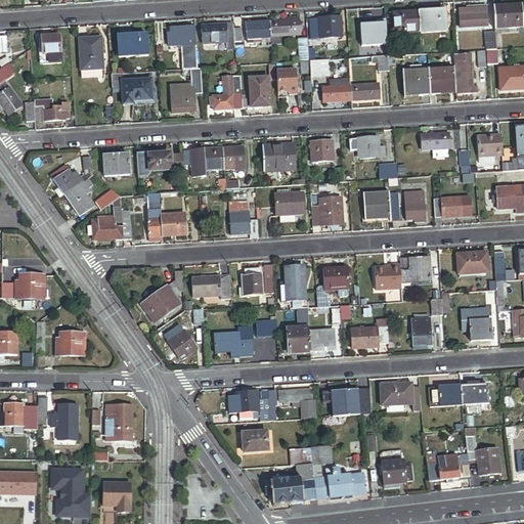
[(520,3),(492,5),(494,28),(522,26),(520,3)]
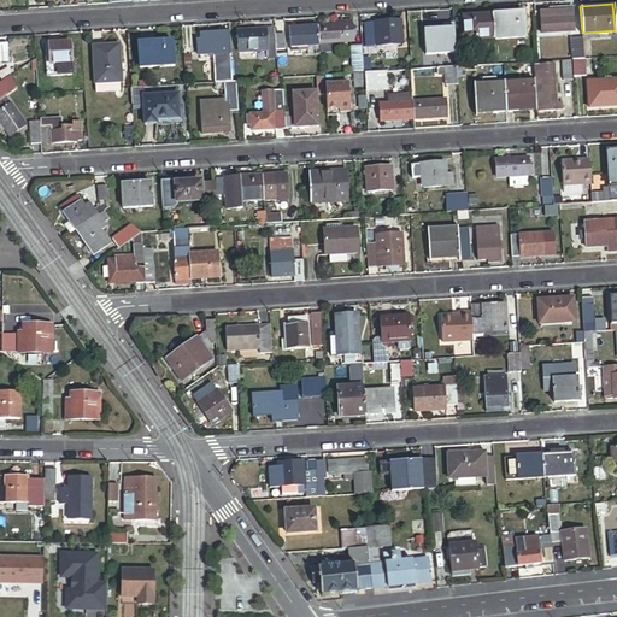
[(539,34),(573,31),(571,5),(556,6),(556,10),(538,11),(539,34)]
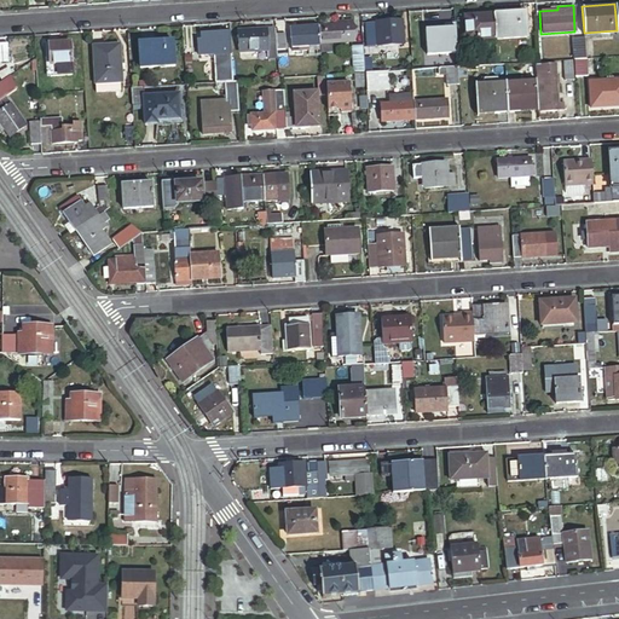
[(525,13),(493,16),(495,40),(526,38),(525,29),(525,25),(525,13)]
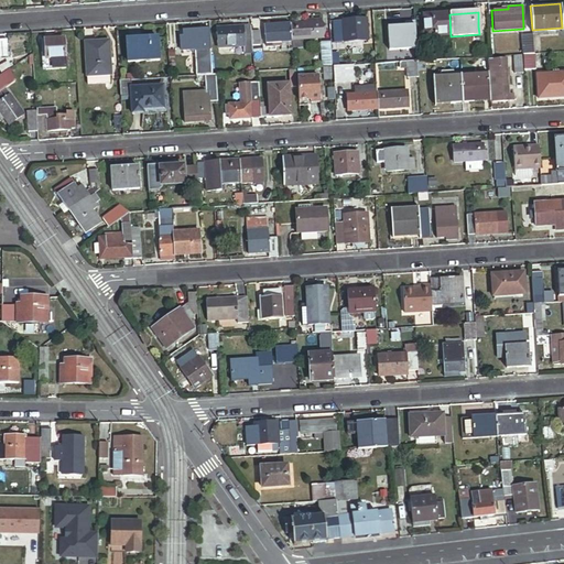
[(451,36),(449,14),(423,15),(424,38),(451,36)]
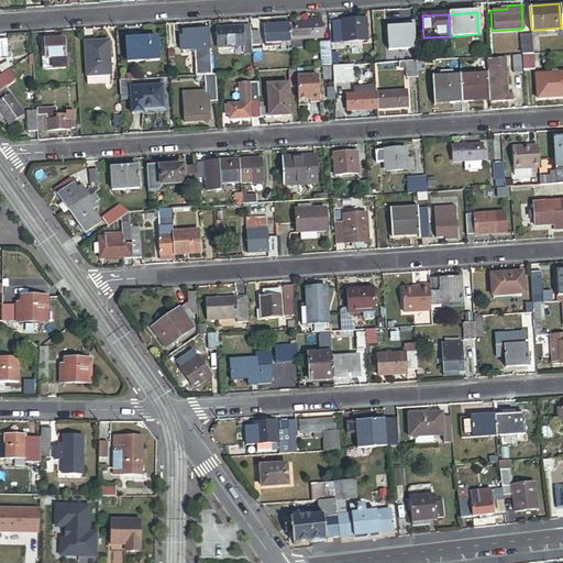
[(332,20),(333,41),(366,39),(365,18),(332,20)]
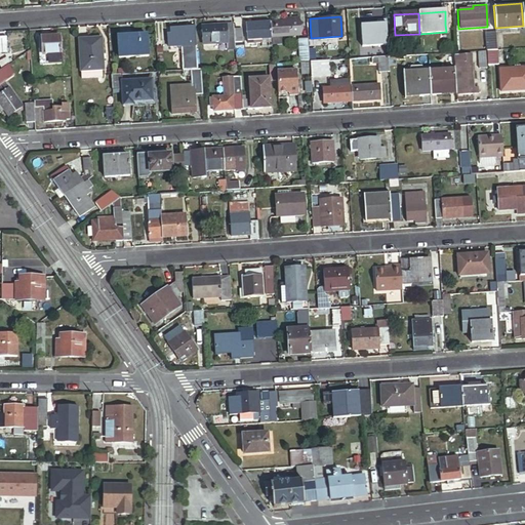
[(285,19),(270,21),(271,37),(298,35),(297,18),(285,19)]
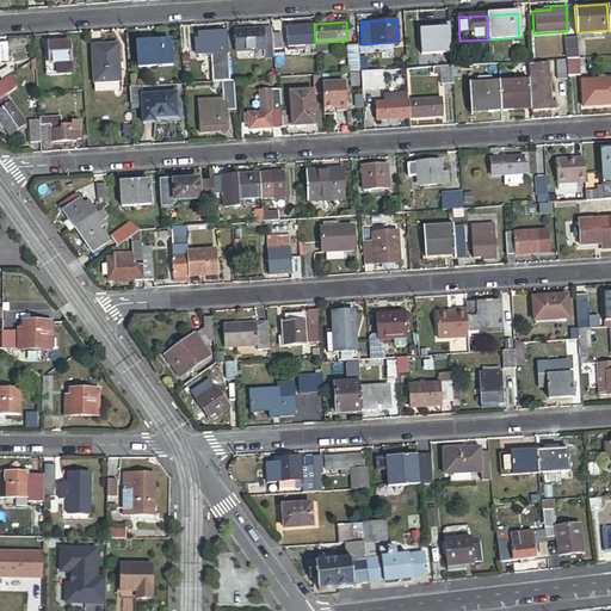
[(315,43),(314,24),(285,26),(288,50),(303,49),(303,44),(315,44),(315,43)]
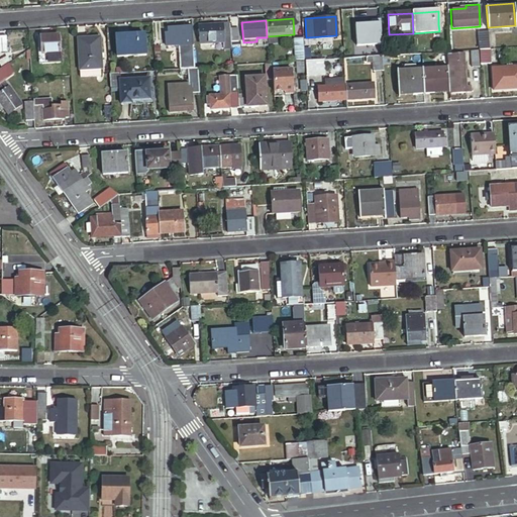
[(230,28),(230,23),(199,24),(200,44),(224,42),(224,46),(231,45),(231,41),(230,28)]
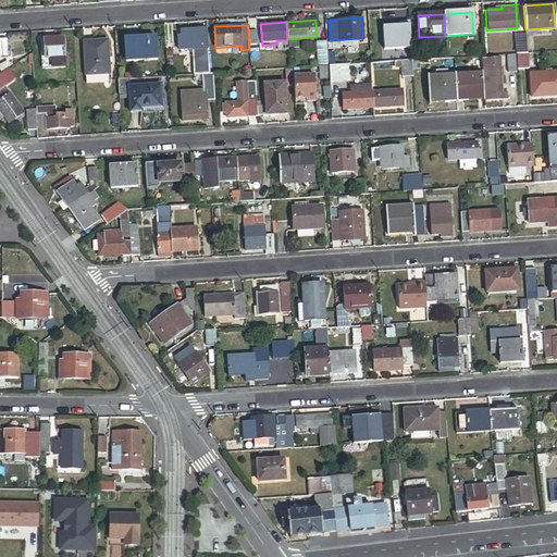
[(209,72),(206,27),(181,29),(181,38),(177,38),(177,48),(192,47),(193,73),(194,73),(205,72),(209,72)]
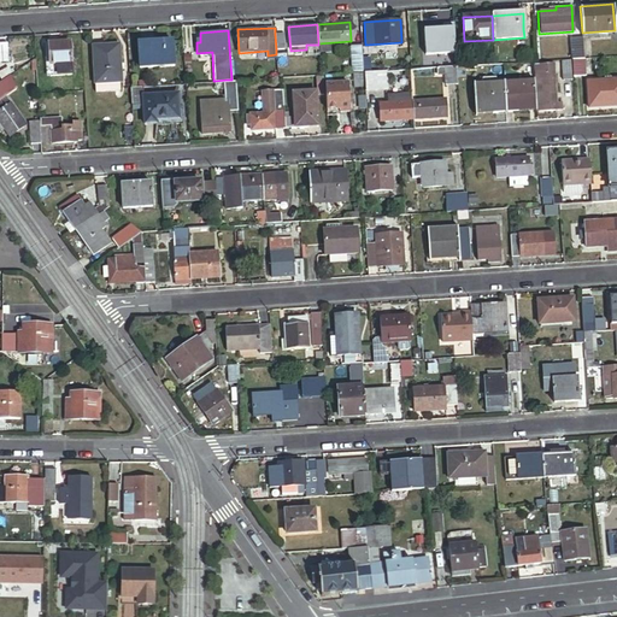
[(573,57),(583,57),(582,35),(568,36),(570,57),(573,57)]
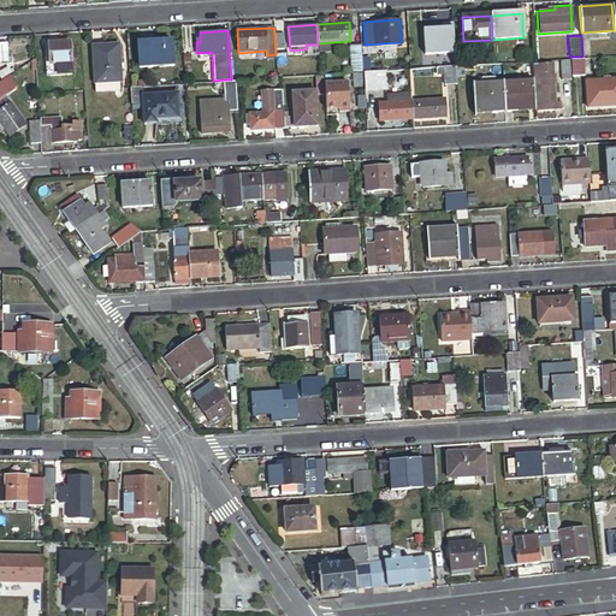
[(137,69),(173,67),(172,41),(136,43),(137,69)]
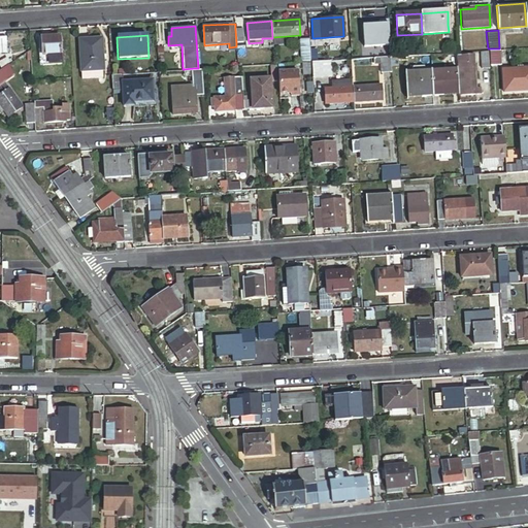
[(41,37),(42,55),(47,55),(60,54),(59,36),(41,37)]
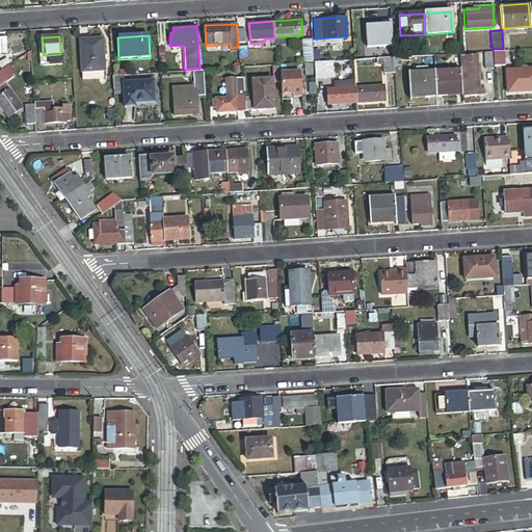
[(78,40),(80,77),(98,76),(96,53),(102,53),(101,38),(78,40)]
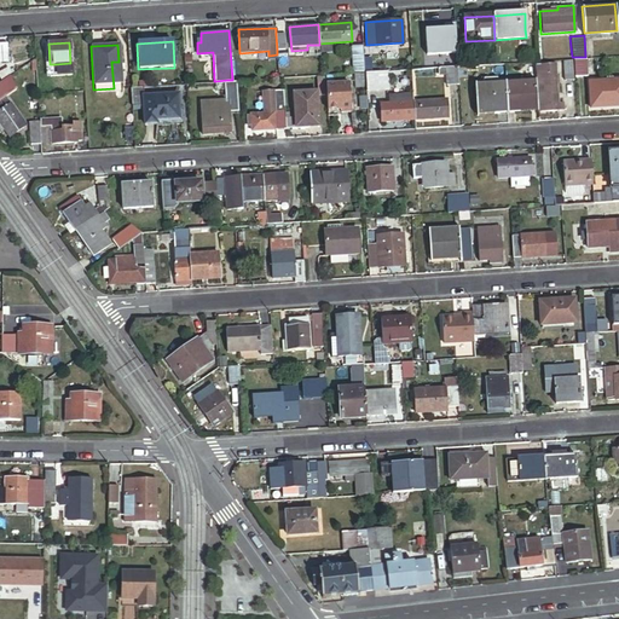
[(364,71),(363,45),(351,46),(352,71),(364,71)]
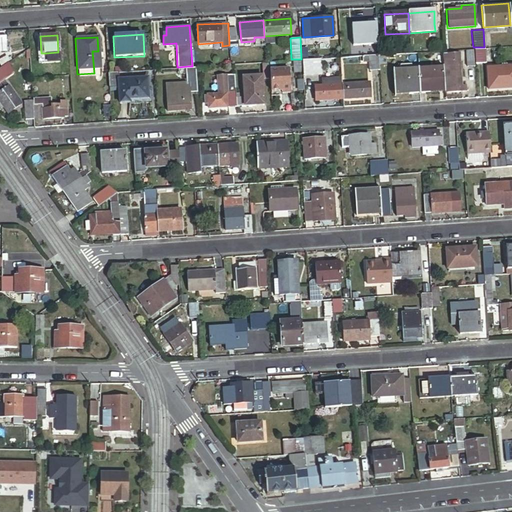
[(485,61),(484,47),(475,47),(475,50),(475,62),(485,61)]
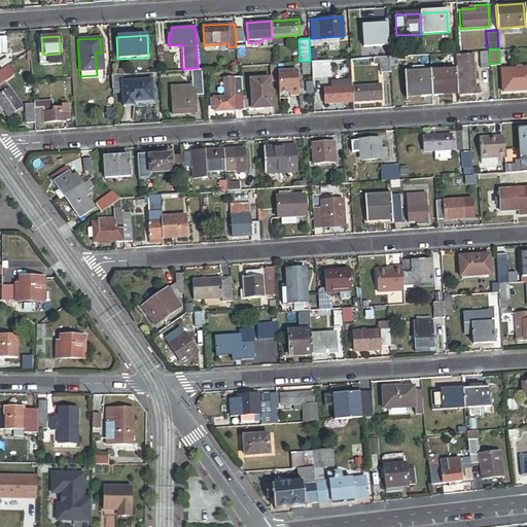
[(489,64),(489,51),(480,51),(481,68),(490,68),(489,64)]
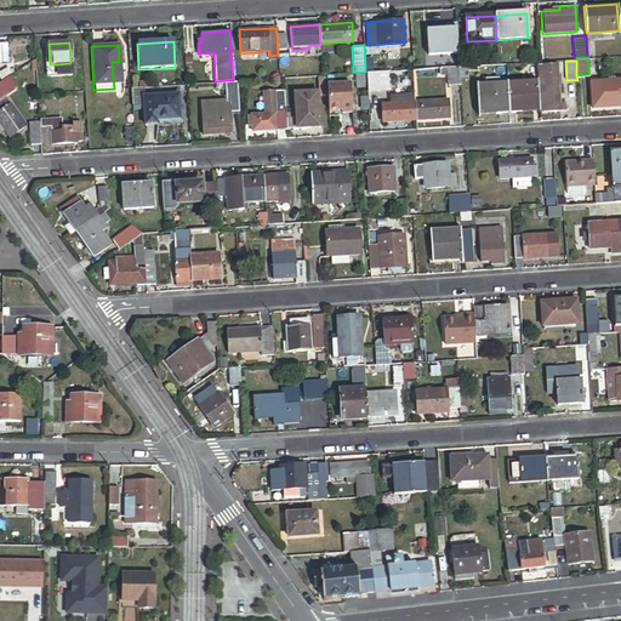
[(553,62),(536,63),(540,109),(565,108),(565,100),(556,101),(553,62)]
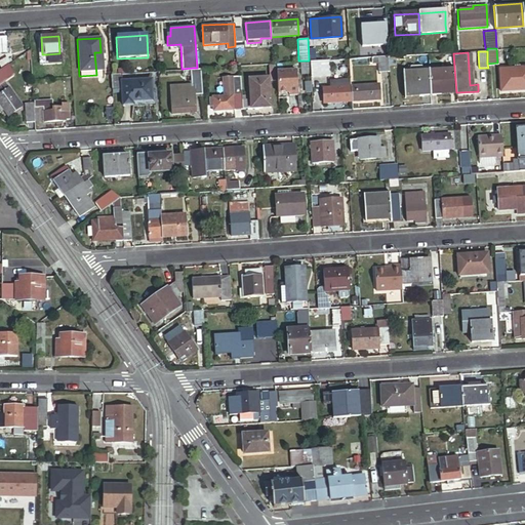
[(59,53),(47,54),(48,64),(61,63),(59,53)]
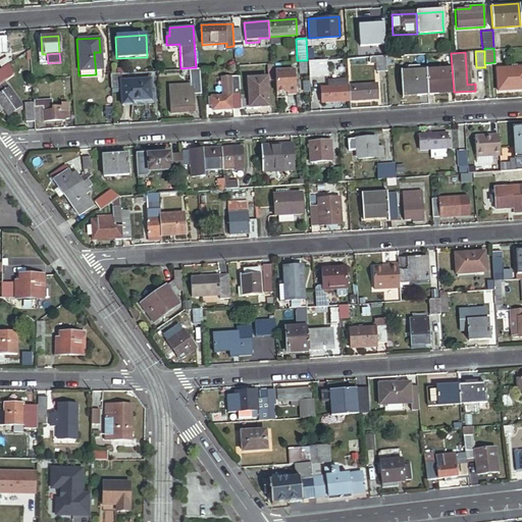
[(387,69),(386,54),(369,56),(370,62),(376,61),(376,70),(387,69)]
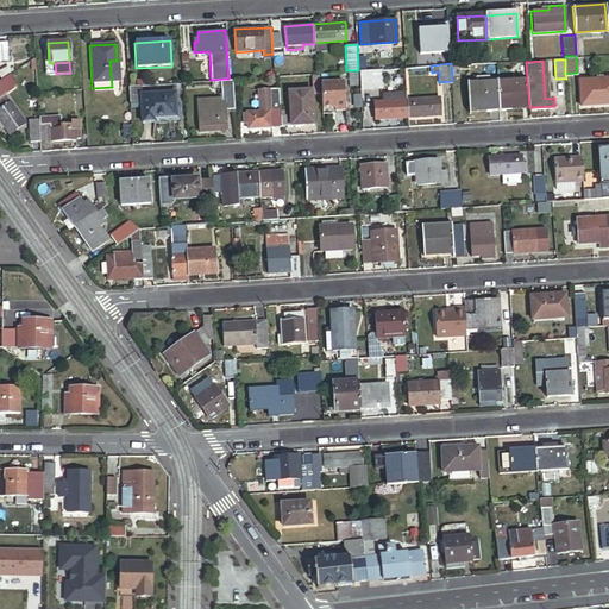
[(11,71),(6,64),(0,68),(0,76),(1,77),(11,71)]
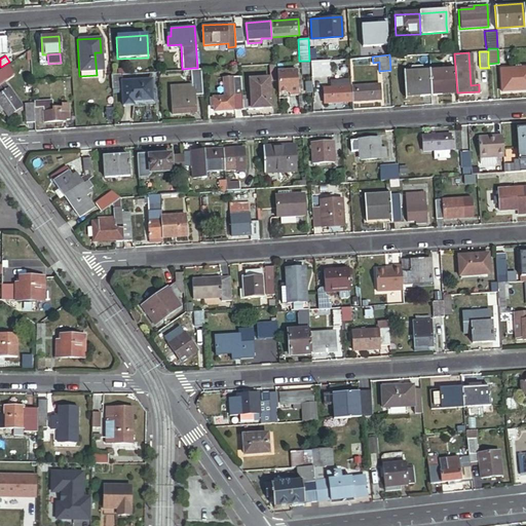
[(330,72),(329,63),(339,62),(339,59),(320,60),(321,72),(330,72)]
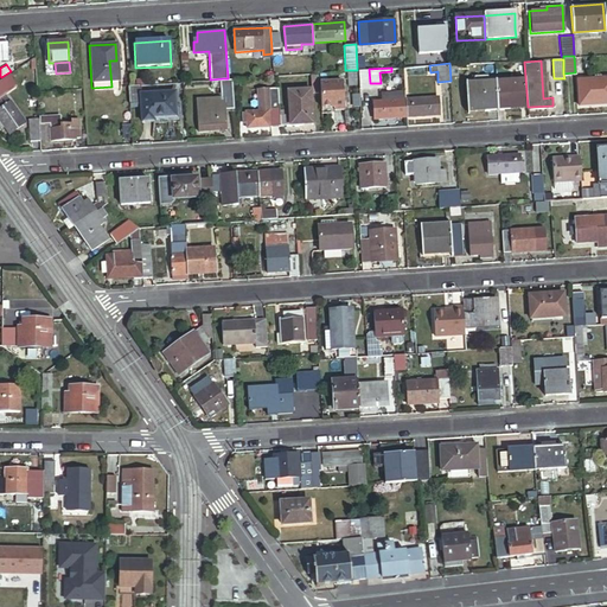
[(370,83),(369,69),(357,70),(358,88),(370,87),(370,83)]
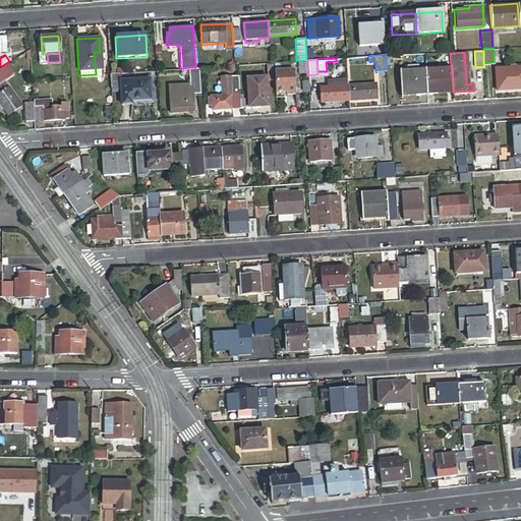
[(275,78),(274,62),(267,62),(268,78),(275,78)]
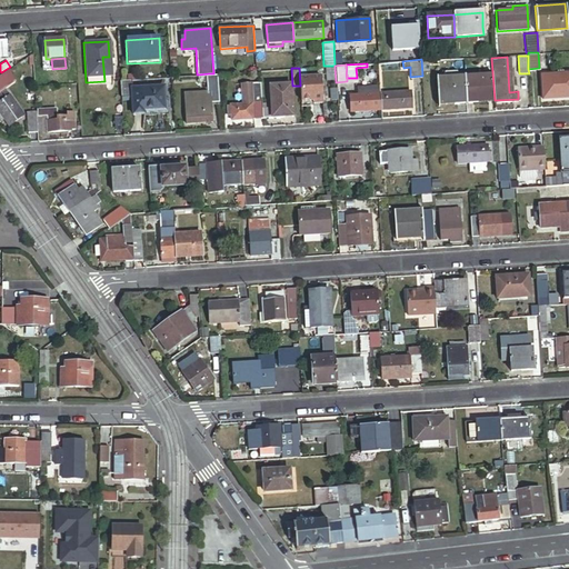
[(322,101),(320,75),(303,76),(303,68),(299,68),(300,86),(301,100),(312,99),(312,102),(322,101)]
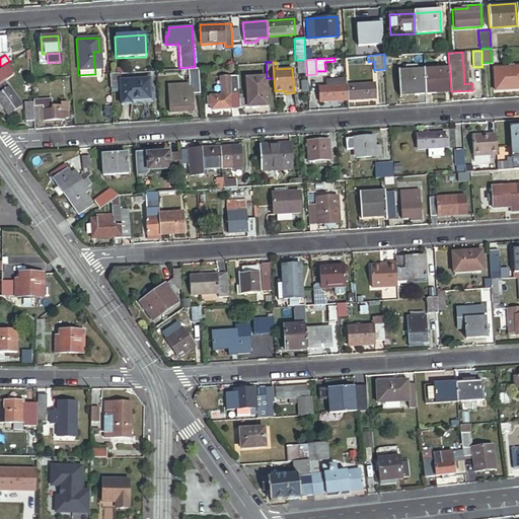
[(447,64),(423,66),(425,91),(436,91),(436,86),(449,85),(447,64)]
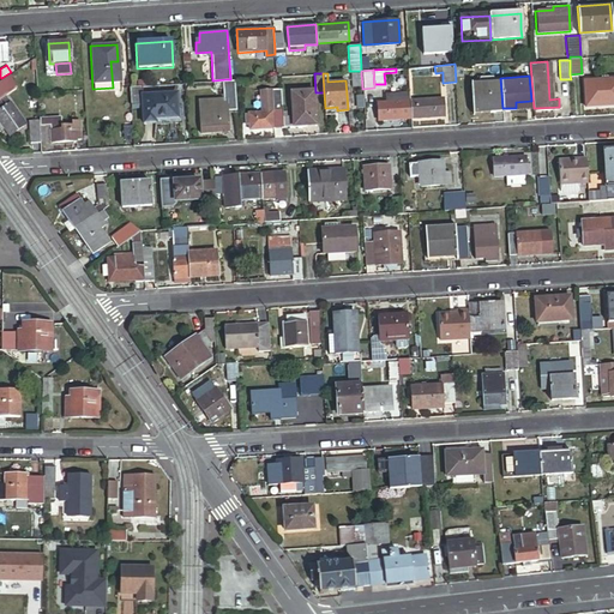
[(0,82),(0,89),(2,92),(14,84),(10,77),(0,82)]
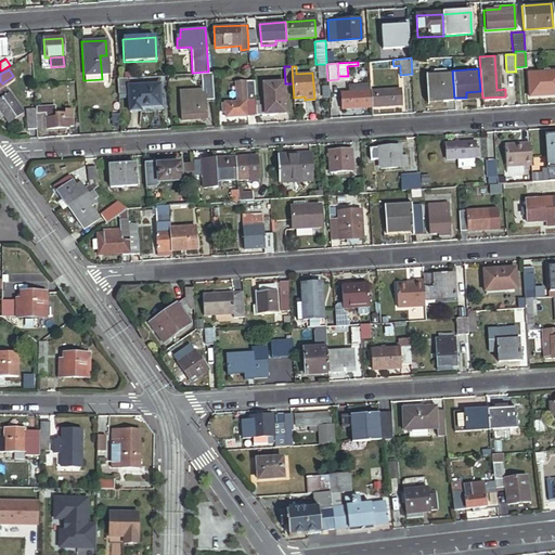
[(554,92),(554,69),(529,72),(530,94),(554,92)]
